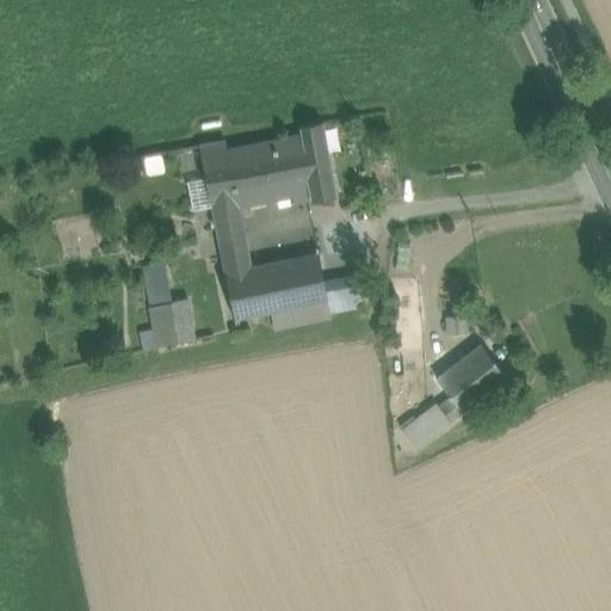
[(321,124),(302,128),(303,135),(316,199),(335,196),(321,124)]
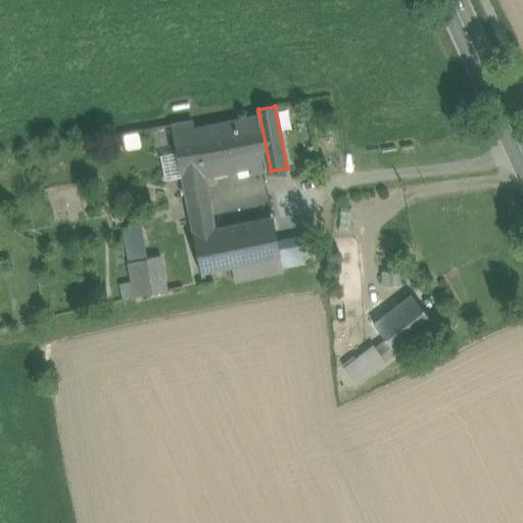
[(271,171),(259,115),(195,129),(193,121),(171,126),(176,150),(181,177),(187,207),(210,202),(205,177),(254,167),(256,175),(271,171)]
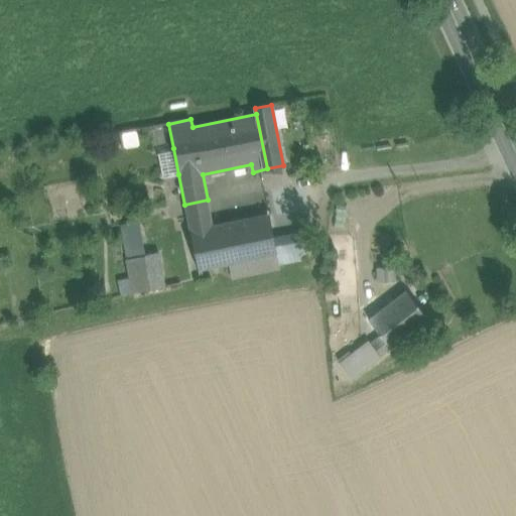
[(178,174),(173,148),(158,152),(164,177),(178,174)]
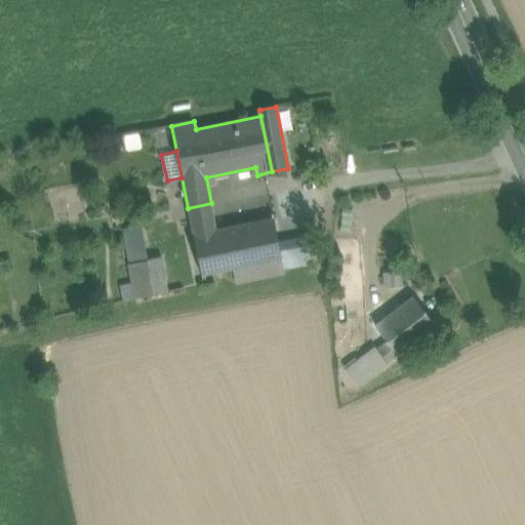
[(216,230),(211,203),(188,208),(193,235),(216,230)]
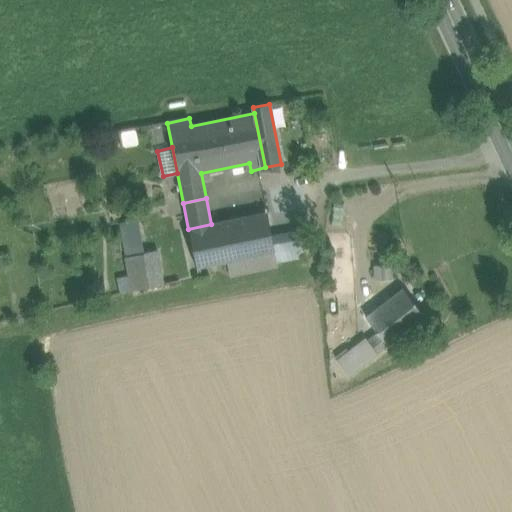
[(267,213),(211,224),(188,229),(196,268),(233,261),(236,275),(278,268),(277,263),(272,237),(267,213)]
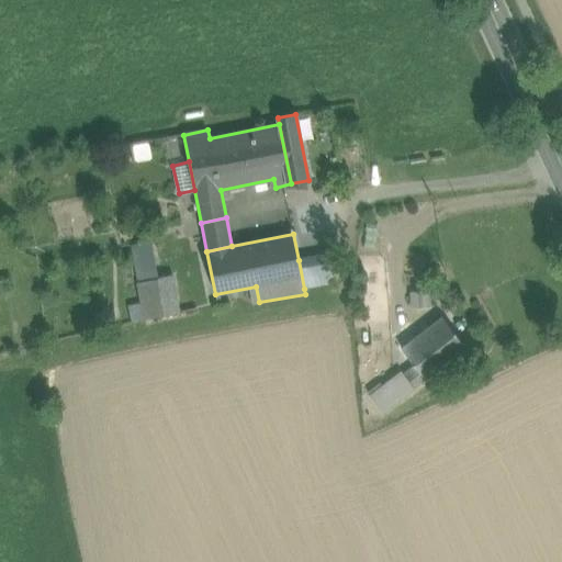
[(147,321),(179,315),(172,277),(157,279),(150,239),(132,244),(144,304),(147,321)]
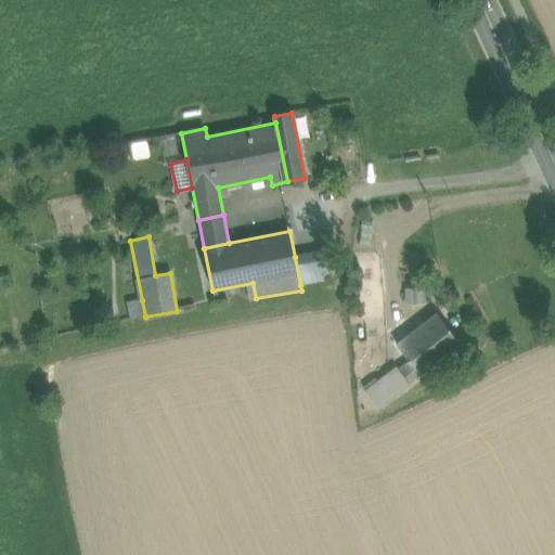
[(326,250),(295,257),(300,285),(333,280),(326,250)]
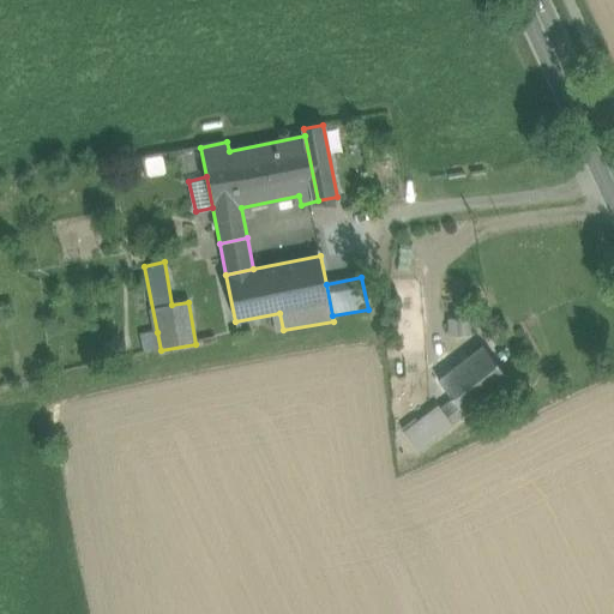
[(161,350),(157,332),(140,335),(144,354),(161,350)]
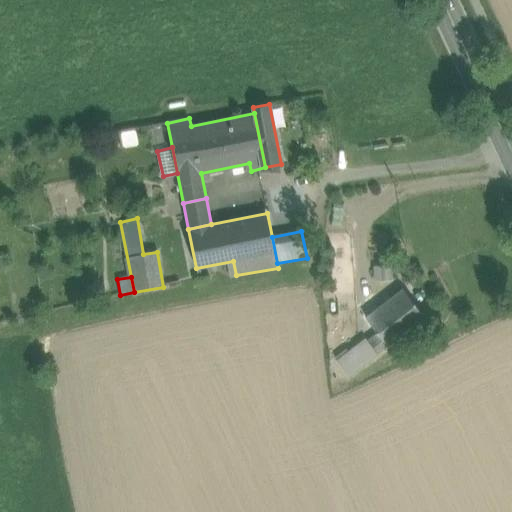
[(376,332),(386,346),(426,316),(405,290),(366,319),(376,332)]
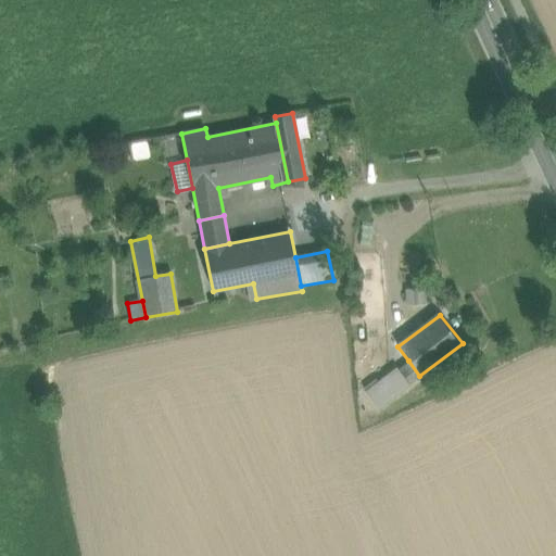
[(419,376),(408,361),(368,391),(378,405),(419,376)]
